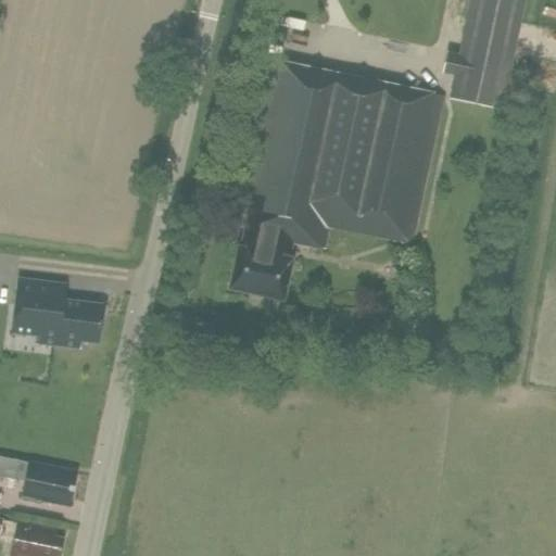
[(443,96),(267,59),(239,193),(248,194),(240,247),(237,247),(228,289),(283,301),(292,257),(289,257),(291,242),(324,250),(329,227),(412,244),(443,97),(443,96)]
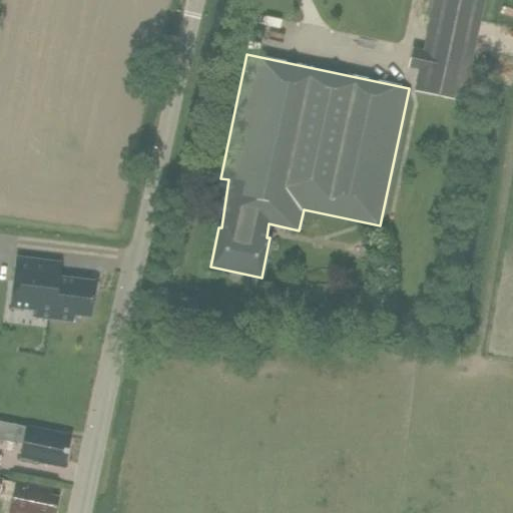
[(14,259),(9,308),(36,311),(36,317),(35,318),(68,322),(69,315),(88,317),(92,282),(57,278),(56,280),(52,280),(54,263),(14,259)]
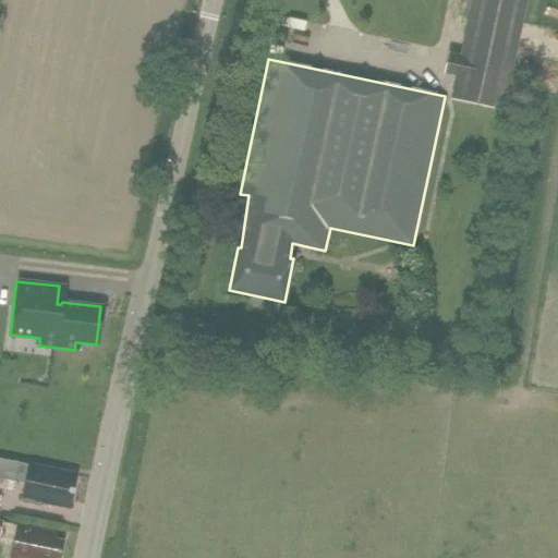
[(62,499),(71,501),(75,480),(67,477),(69,472),(0,458),(0,477),(25,483),(21,501),(40,506),(40,501),(61,506),(62,499)]
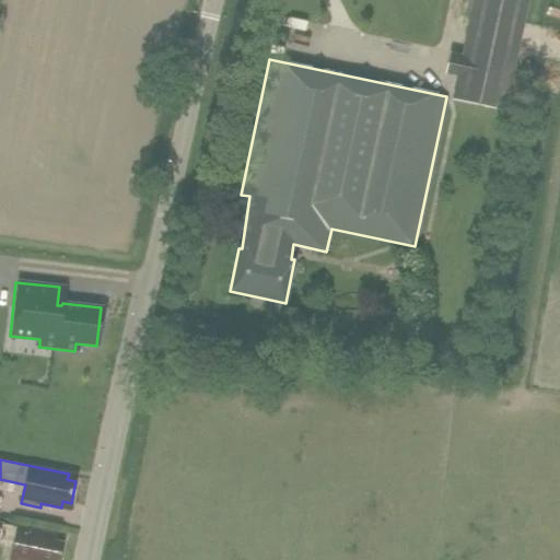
[(58,559),(62,543),(55,540),(56,535),(16,526),(10,559),(13,559),(58,559)]
